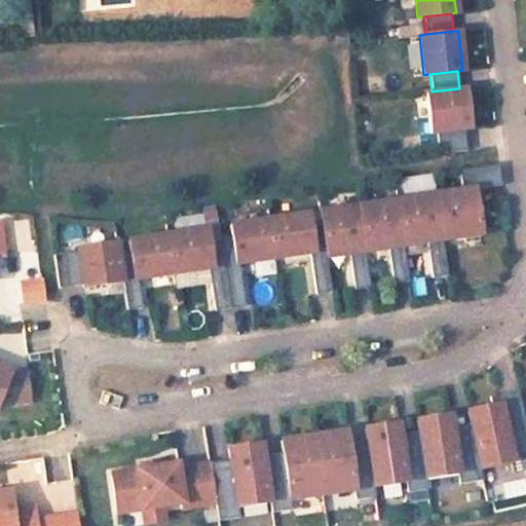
[(431,91),(425,92),(429,133),(436,132),(463,128),(468,127),(464,88),(459,88),(431,91)]
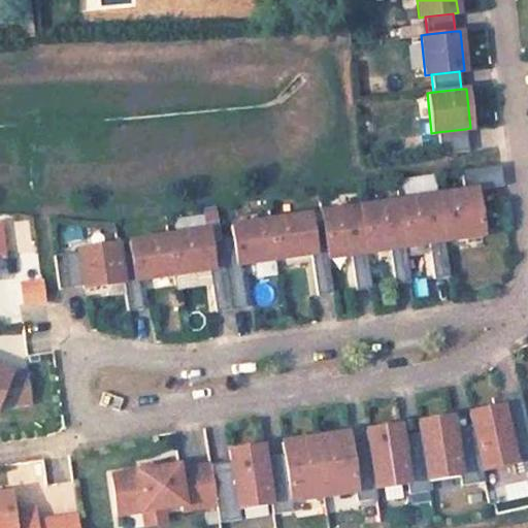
[(465,129),(437,132),(440,155),(468,151),(465,129)]
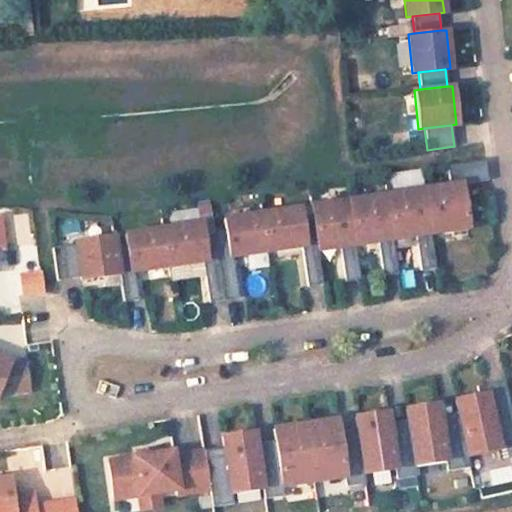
[(485,159),(448,165),(451,184),(461,183),(488,179),(485,159)]
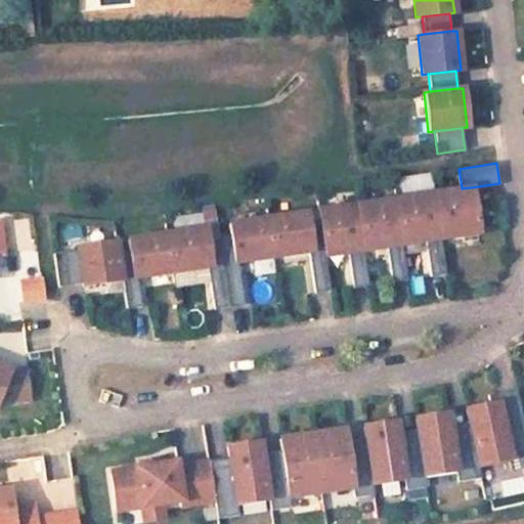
[(462,188),(434,193),(441,237),(479,231),(472,187),(462,188)]
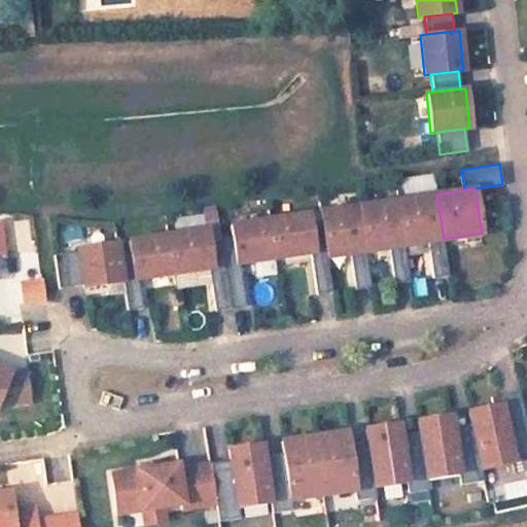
[(436,195),(397,200),(405,245),(428,241),(433,277),(449,275),(444,239),(436,195)]
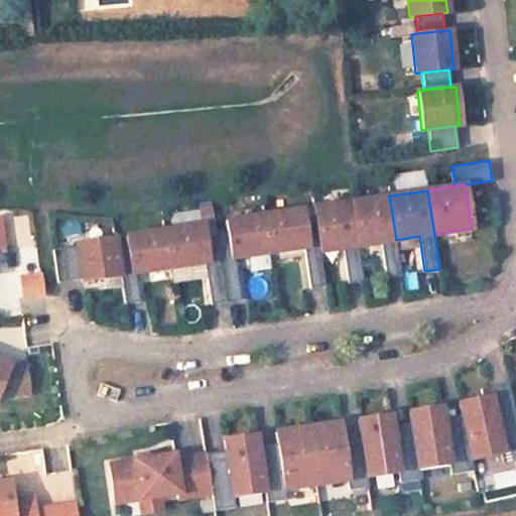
[(389,196),(351,201),(358,246),(381,242),(386,277),(401,275),(396,240),(389,196)]
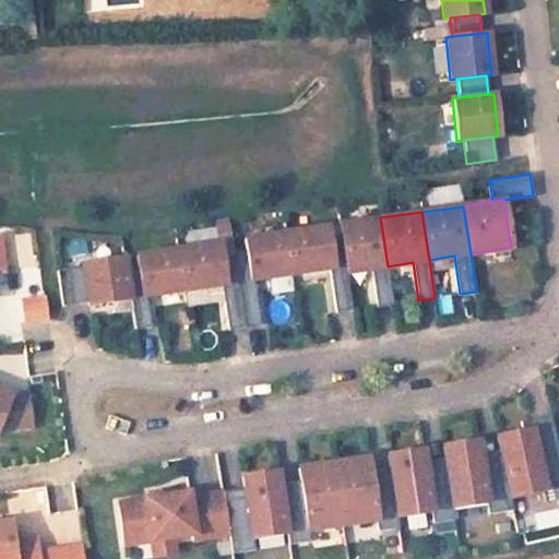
[(341,225),(343,237),(347,272),(372,269),(378,306),(394,304),(388,266),(380,217),(341,225)]
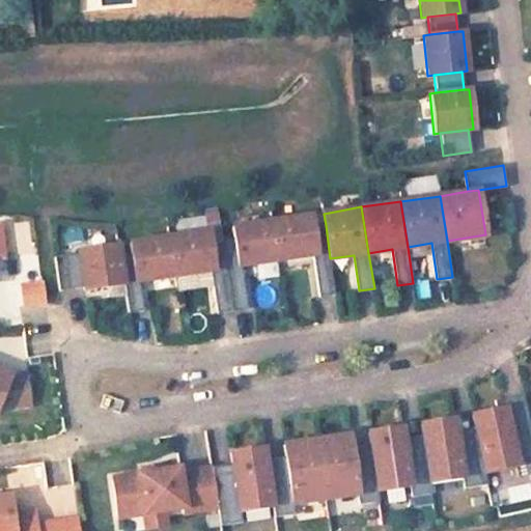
[(311,216),(272,222),(278,260),(313,255),(317,254),(313,227),(311,216)]
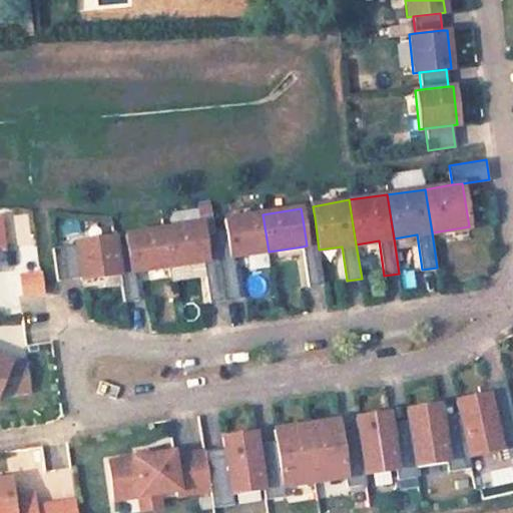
[(263,214),(224,219),(226,231),(230,258),(233,257),(269,251),(263,214)]
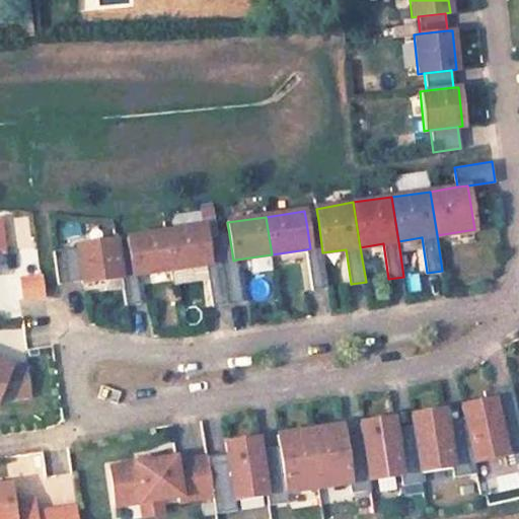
[(318,220),(306,222),(310,248),(306,249),(312,290),(327,288),(322,252),(318,220)]
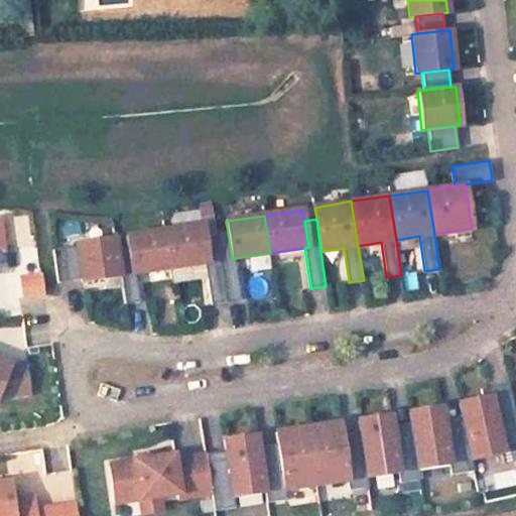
[(0,253),(8,252),(4,221),(0,221),(0,253)]
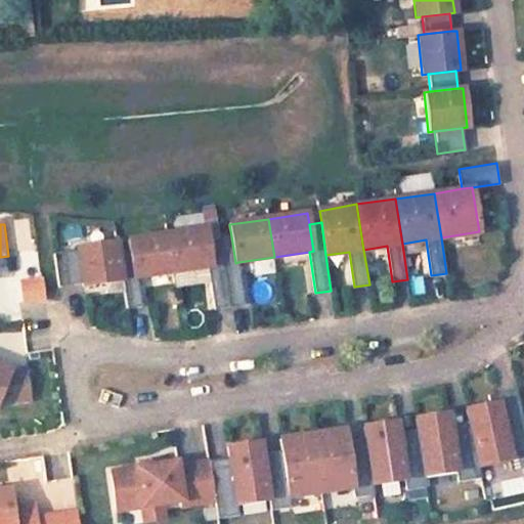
[(206,228),(167,234),(173,272),(209,267),(212,266),(208,239),(206,228)]
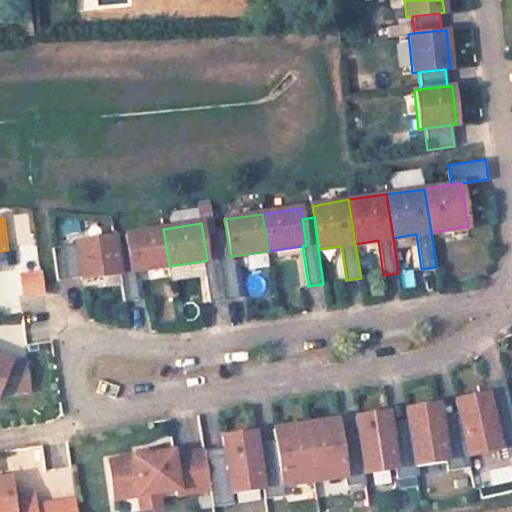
[(163,229),(125,235),(127,246),(131,272),(133,272),(169,266),(163,229)]
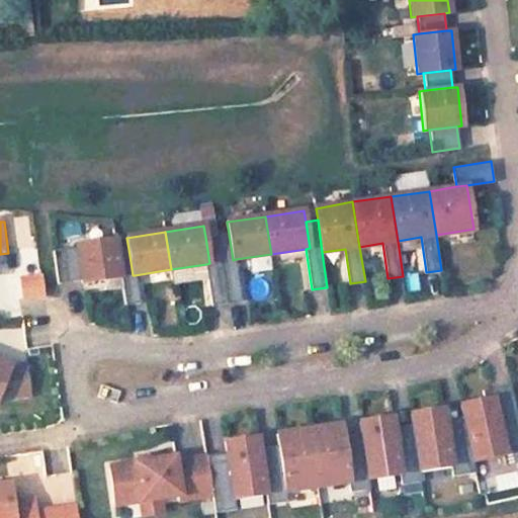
[(229,234),(205,237),(209,263),(206,264),(212,305),(243,300),(236,259),(233,260),(229,234)]
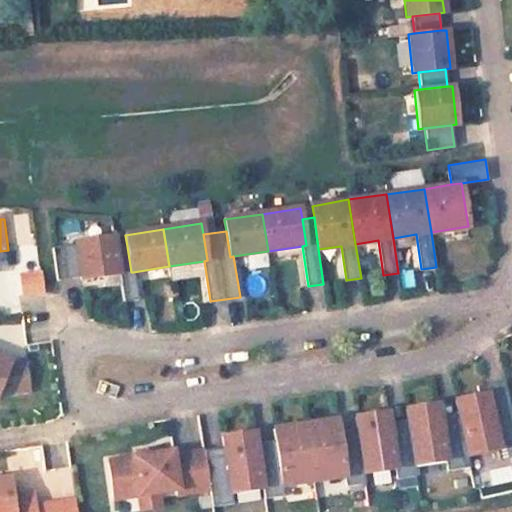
[(76,242),(76,245),(81,278),(81,280),(118,274),(120,274),(116,248),(114,236),(76,242)]
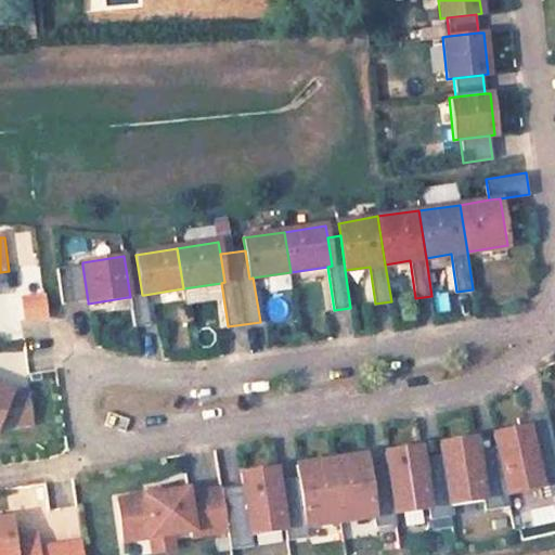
[(82,266),(56,270),(62,306),(88,301),(82,266)]
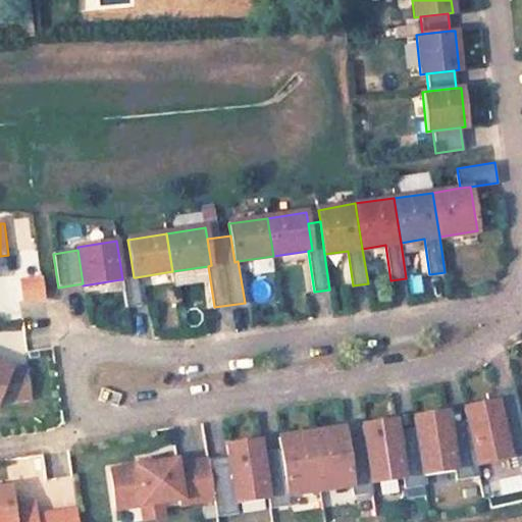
[(129,251),(118,253),(122,279),(120,279),(124,308),(140,306),(136,277),(134,277),(129,251)]
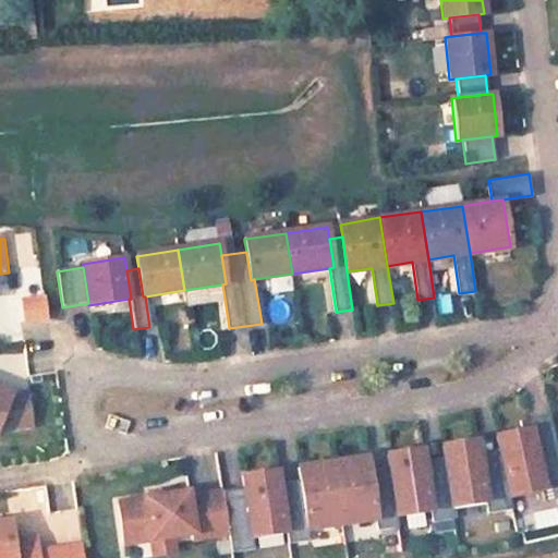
[(23,323),(48,316),(41,292),(16,299),(23,323)]
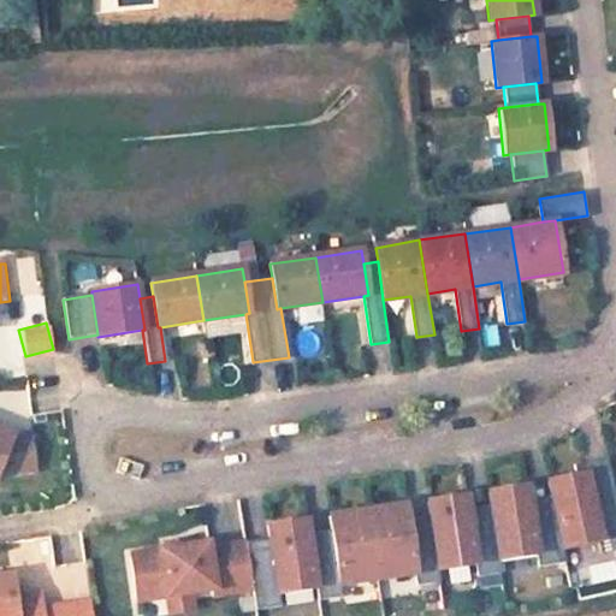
[(11,437),(0,432),(0,472),(34,467),(29,434),(11,437)]
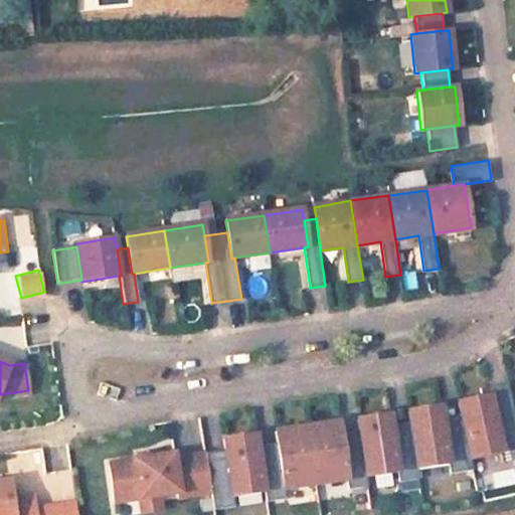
[(514,382),(488,387),(489,396),(514,391),(514,382)]
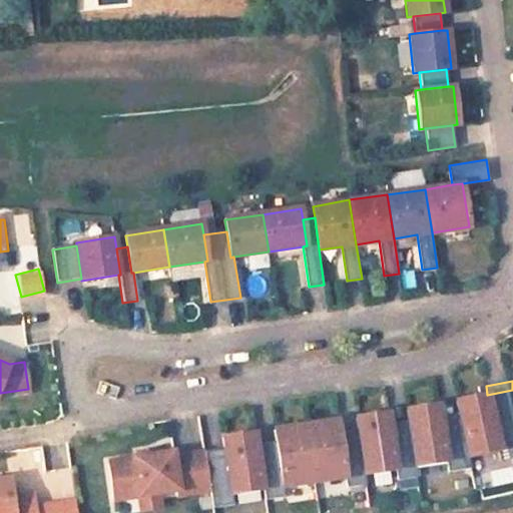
[(512,390),(487,395),(457,399),(460,411),(461,419),(469,458),(501,453),(499,440),(512,437),(512,390)]
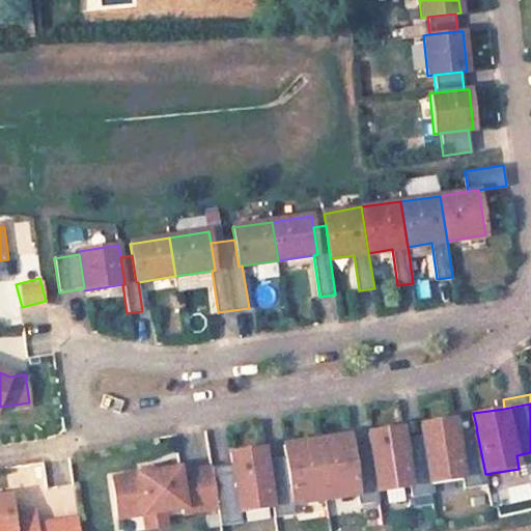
[(454,418),(421,423),(423,434),(424,442),(429,482),(462,477),(464,487),(487,483),(485,474),(477,434),(457,437),(456,428),(454,418)]
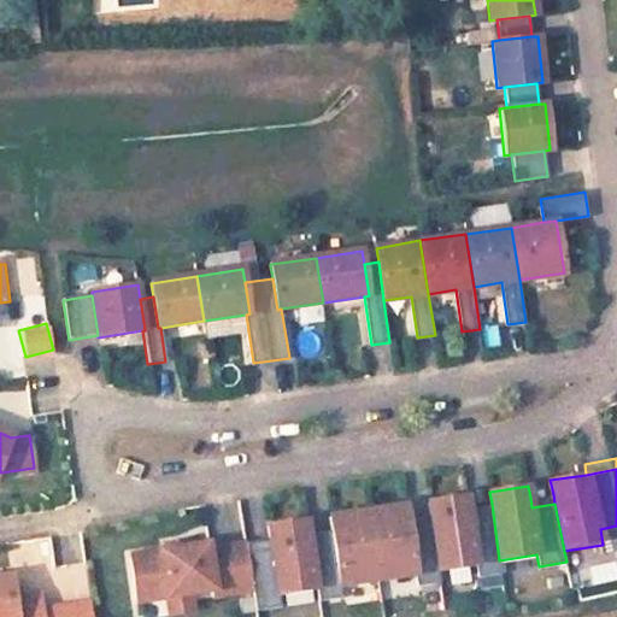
[(553,494),(530,498),(532,507),(554,504),(553,494)]
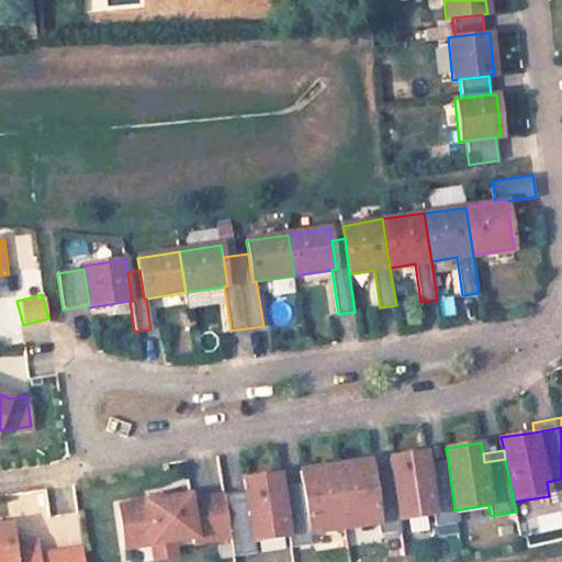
[(392,468),(393,476),(400,519),(434,514),(435,525),(457,521),(454,510),(449,468),(429,471),(428,462),(426,451),(391,457),(392,468)]
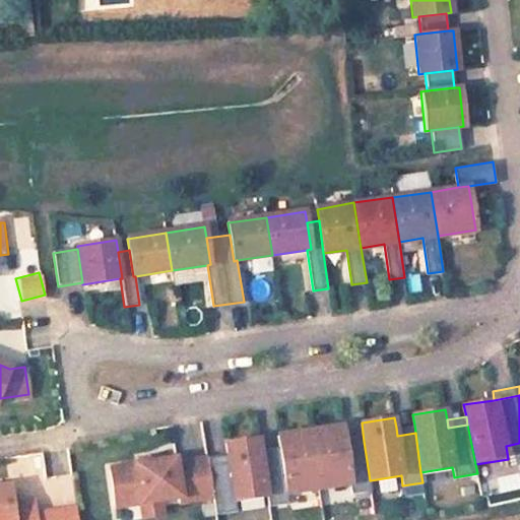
[(414,425),(396,428),(397,436),(415,433),(414,425)]
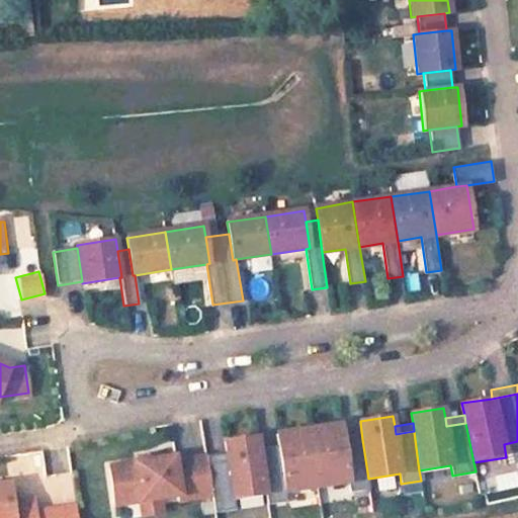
[(341,424),(309,429),(317,487),(348,482),(350,492),(369,489),(368,479),(362,439),(344,442),(343,434),(341,424)]
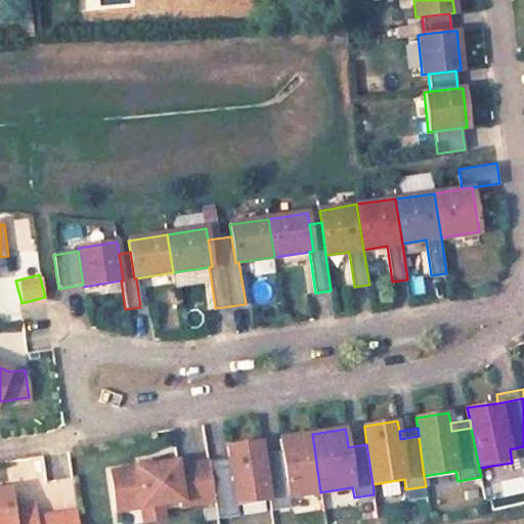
[(282,457),(263,461),(268,500),(270,511),(291,508),(289,497),(320,492),(312,434),(279,439),(281,449),(282,457)]
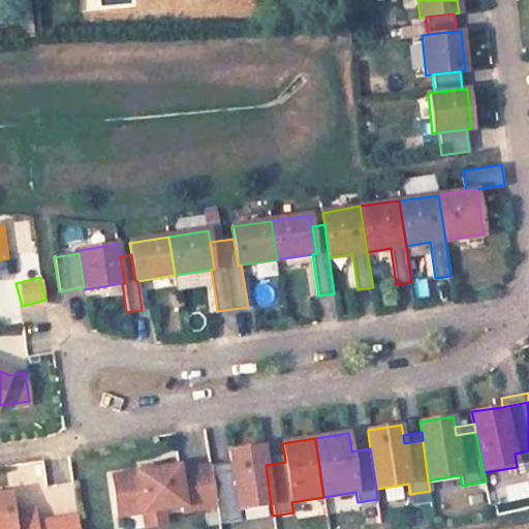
[(369,440),(350,443),(351,452),(370,448),(369,440)]
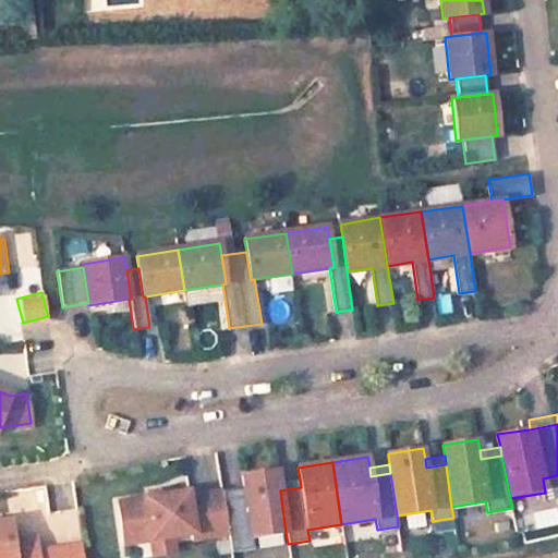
[(245,496),(223,499),(228,534),(231,553),(254,549),(252,538),(286,533),(280,490),(279,482),(278,471),(243,476),(244,487),(245,496)]
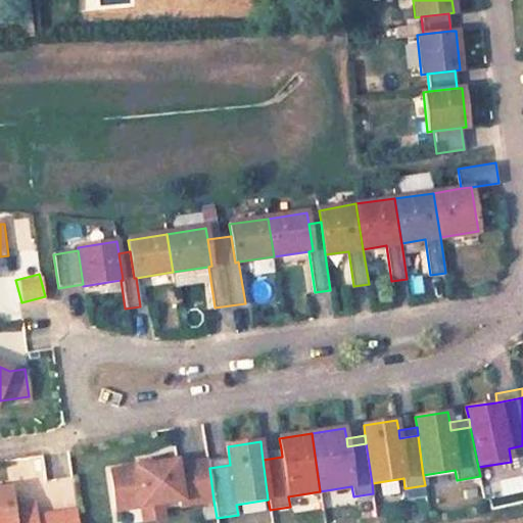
[(281,448),(262,452),(263,460),(282,457),(281,448)]
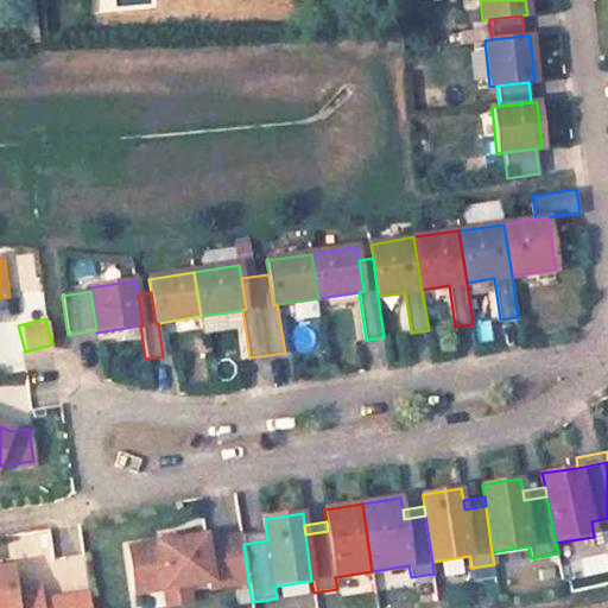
[(266,531),(241,534),(244,544),(267,540),(266,531)]
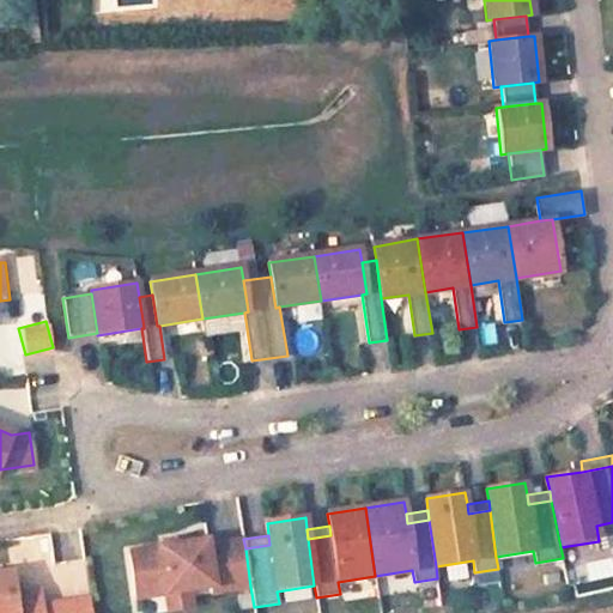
[(164,546),(129,552),(135,598),(165,594),(189,590),(212,587),(213,593),(250,587),(246,548),(243,539),(207,545),(206,540),(187,544),(174,545),(173,539),(164,540),(164,546)]
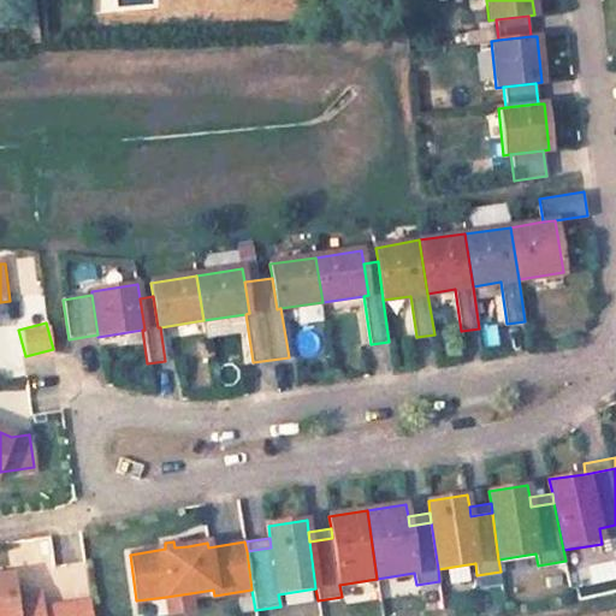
[(7,578),(0,579),(0,615),(90,615),(88,600),(40,609),(37,594),(11,599),(7,578)]
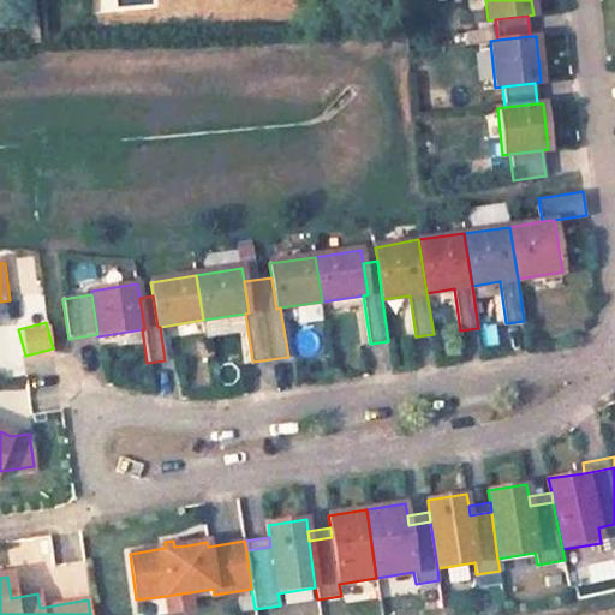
[(190,592),(166,596),(168,613),(192,610),(190,592)]
